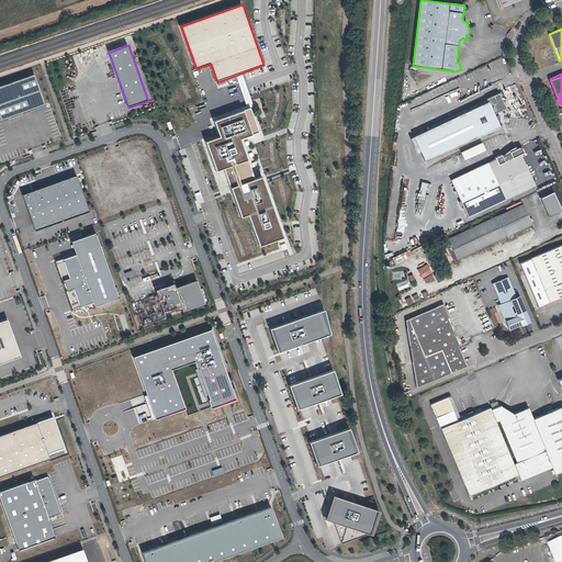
[(456,80),(447,85),(450,92),(459,88),(456,80)]
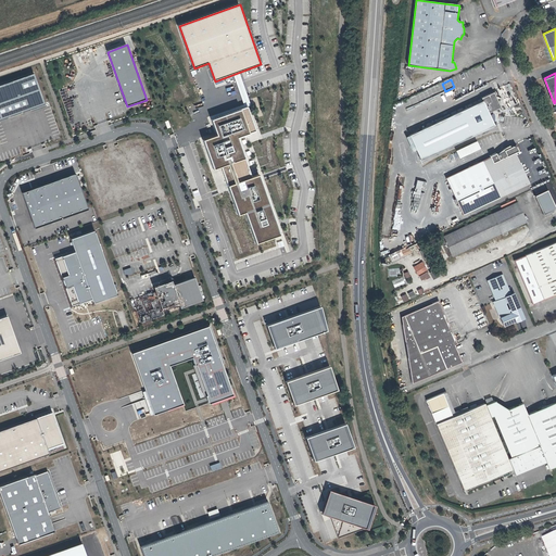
[(483,100),(484,102),(411,137),(421,161),(495,126),(490,114),(502,109),(495,93),(483,100)]
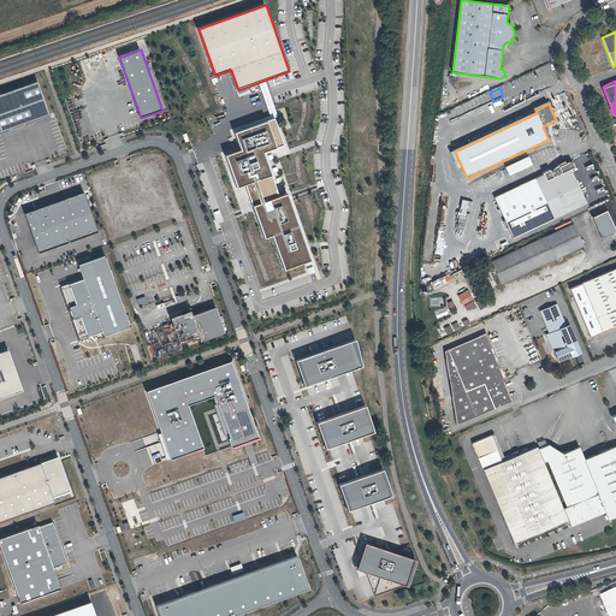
[(226,157),(237,189),(246,185),(265,240),(272,236),(284,271),(312,261),(288,195),(280,197),(265,153),(285,147),(274,119),(236,134),(242,150),(226,157)]
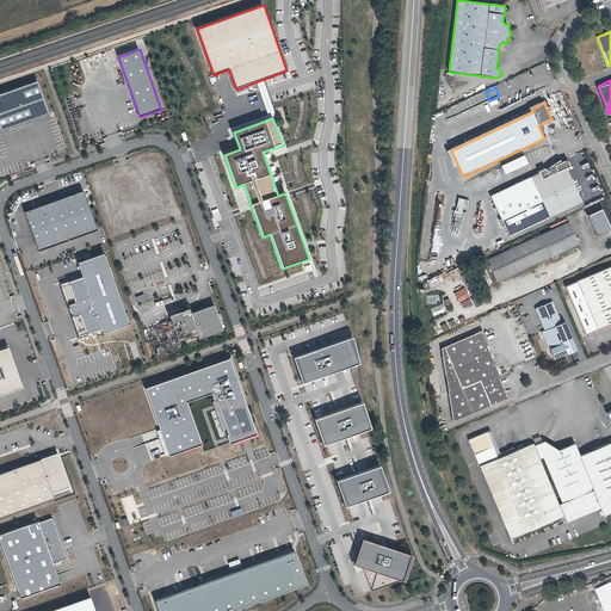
[(524,155),(500,166),(505,174),(528,164),(524,155)]
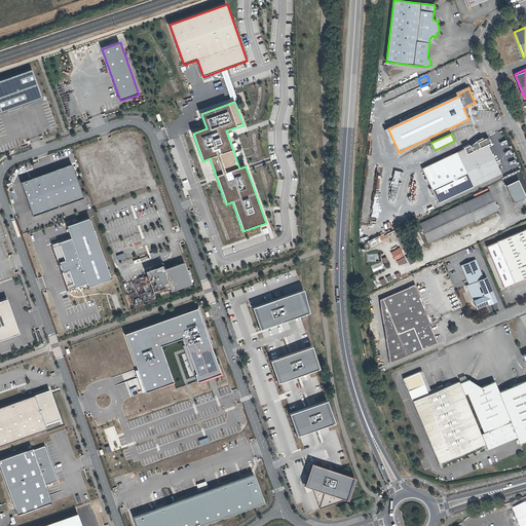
[(424,175),(487,145),(484,139),(421,168),(424,175)]
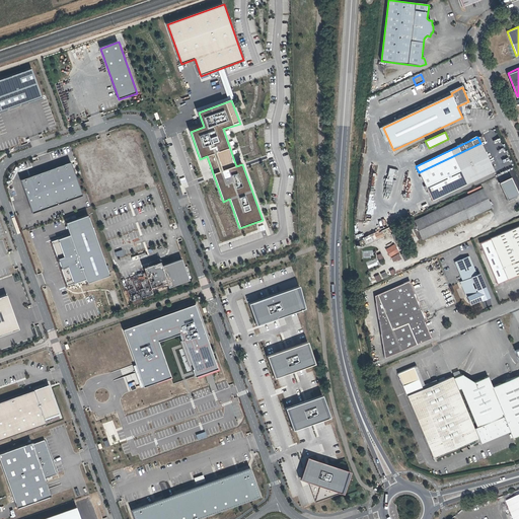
[(494,171),(480,143),(419,172),(432,201),(494,171)]
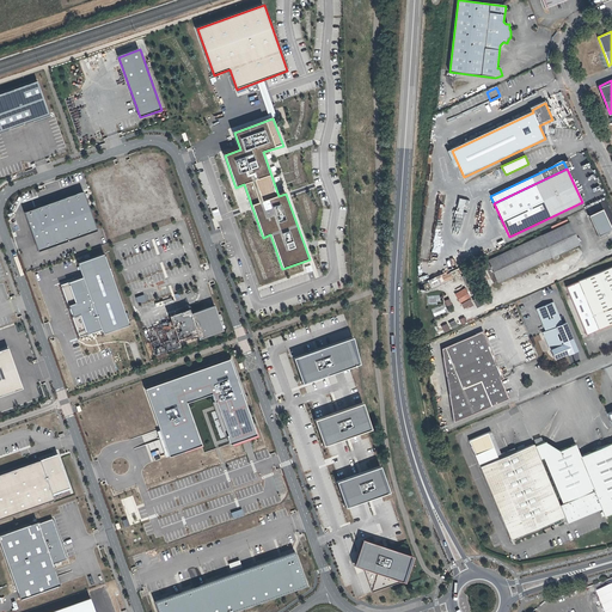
[(84,189),(25,209),(38,248),(97,227),(84,189)]
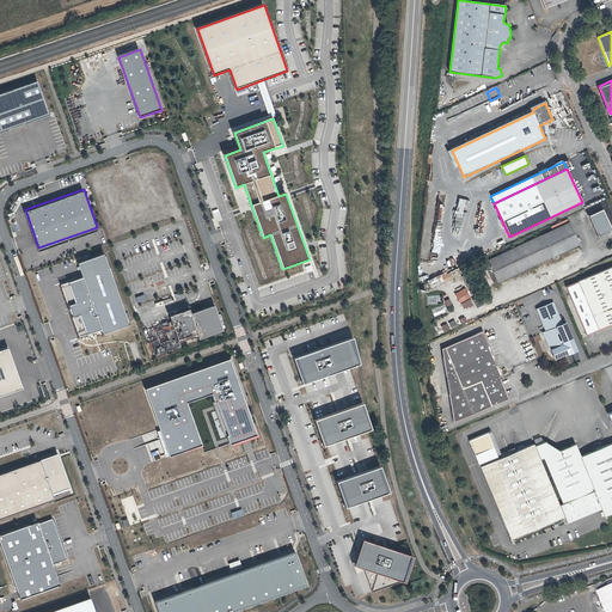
[(600,210),(586,216),(595,238),(610,231),(600,210)]
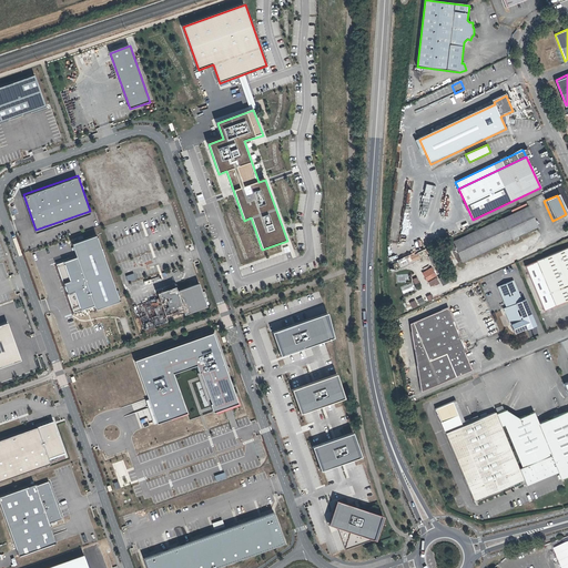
[(509,229),(535,216),(529,205),(504,217),(509,229)]
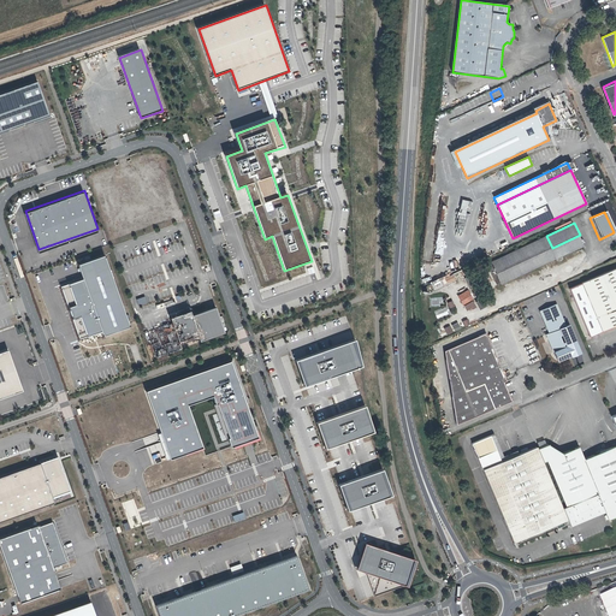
[(552,248),(556,258),(585,246),(580,235),(552,248)]
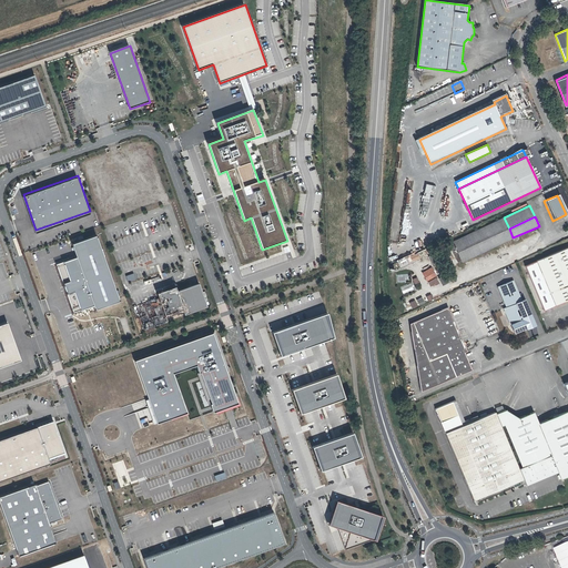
[(458,251),(509,229),(504,217),(445,245),(447,251),(457,246),(458,251)]
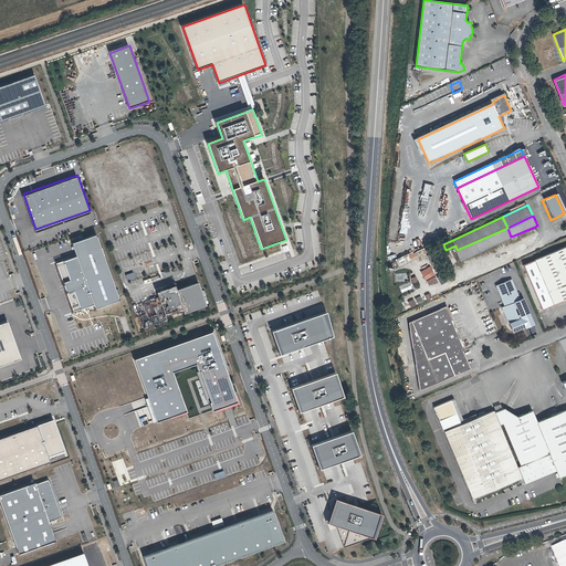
[(507,228),(457,250),(461,259),(511,237),(507,228)]
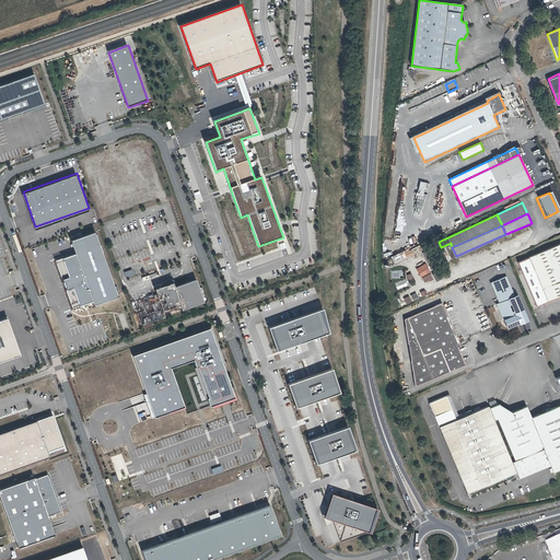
[(77,254),(55,261),(72,310),(92,302),(93,305),(118,296),(95,231),(71,240),(77,254)]
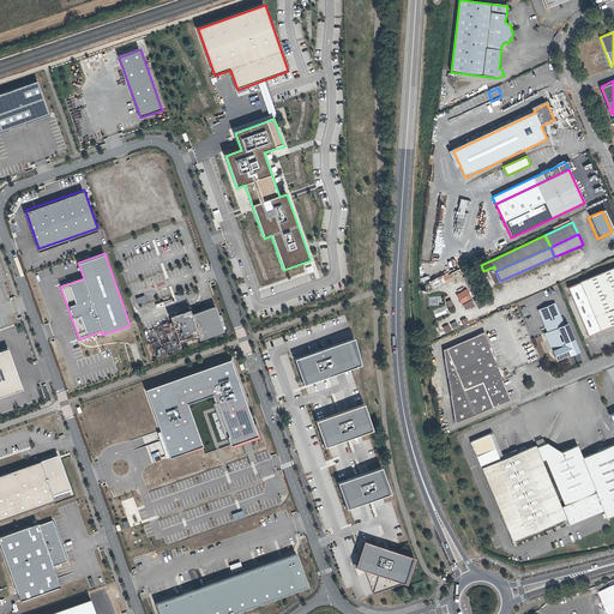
[(613,265),(566,286),(585,333),(613,321),(613,265)]
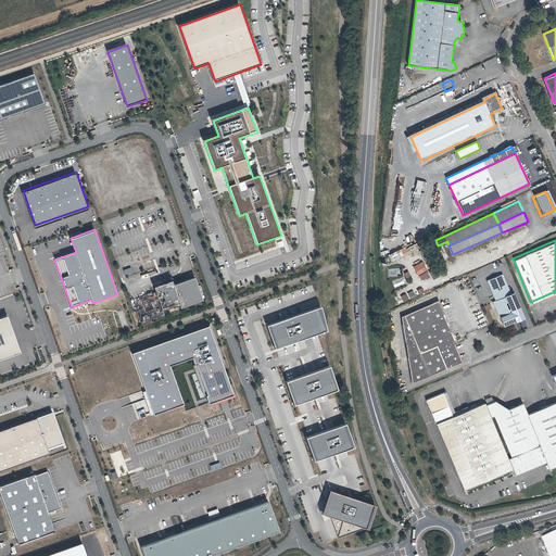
[(422,261),(413,266),(421,281),(430,277),(422,261)]
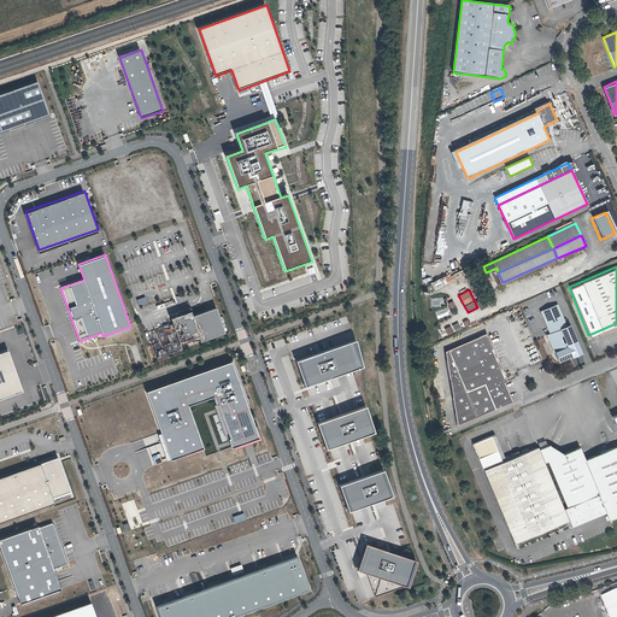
[(545,334),(553,353),(556,353),(559,362),(560,364),(573,359),(574,359),(583,354),(571,325),(569,327),(559,304),(539,312),(548,333),(545,334)]
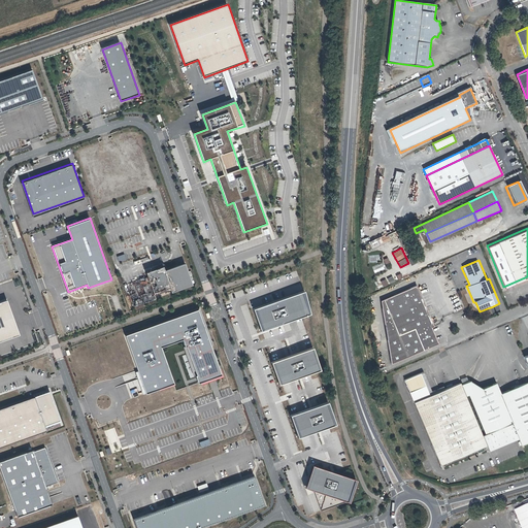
[(164,271),(162,267),(144,273),(146,278),(127,286),(127,285),(126,285),(133,307),(134,307),(134,306),(153,300),(154,301),(155,300),(153,295),(169,289),(171,294),(172,294),(171,293),(191,286),(191,287),(192,287),(184,264),(183,264),(184,265),(164,271)]
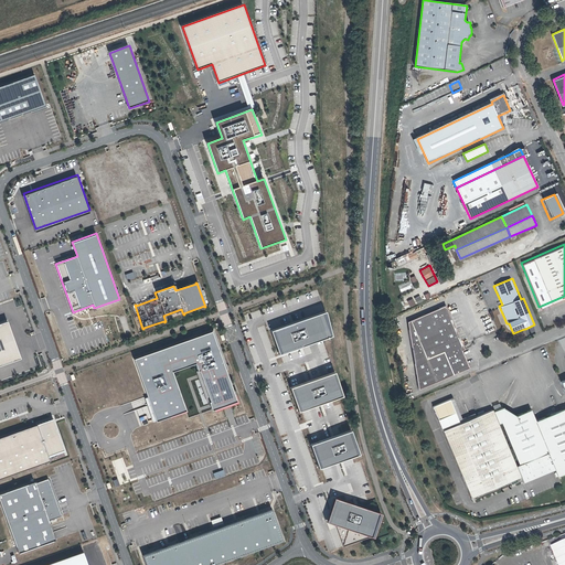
[(422,292),(413,297),(416,305),(425,300),(422,292)]
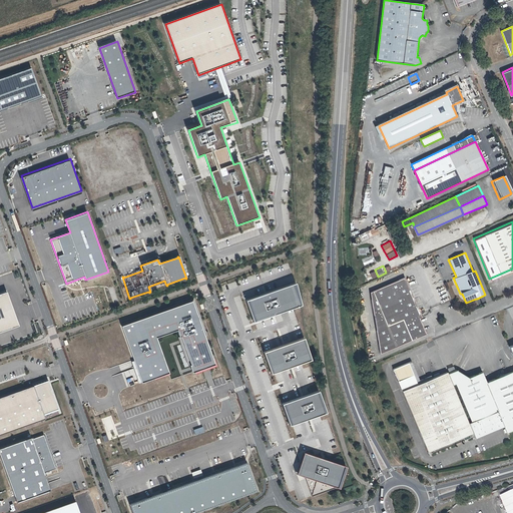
[(420,318),(422,317),(420,313),(406,277),(371,292),(381,353),(427,334),(420,318)]
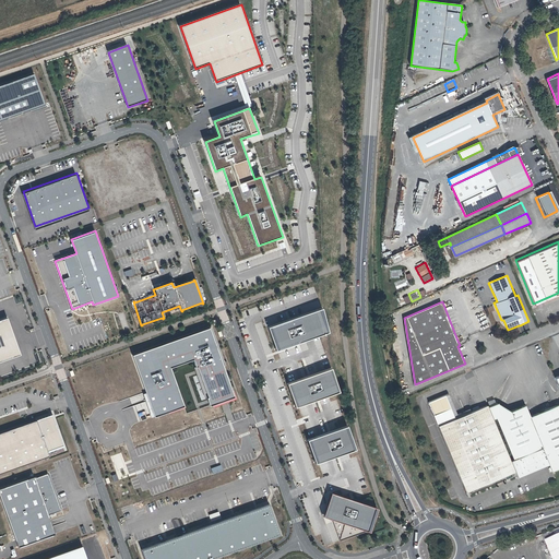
[(164,318),(181,311),(179,306),(162,312),(164,318)]
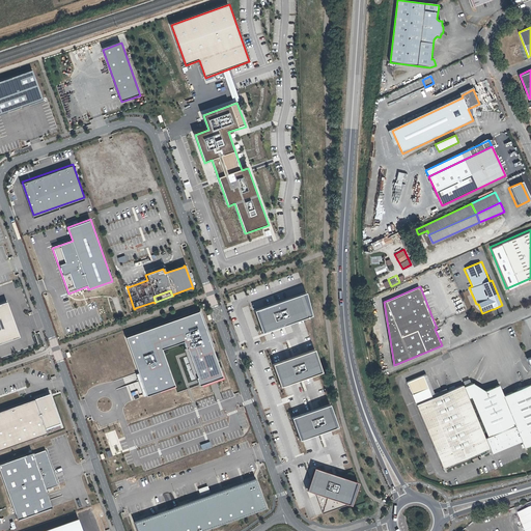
[(305,294),(255,310),(262,333),(313,316),(305,294)]
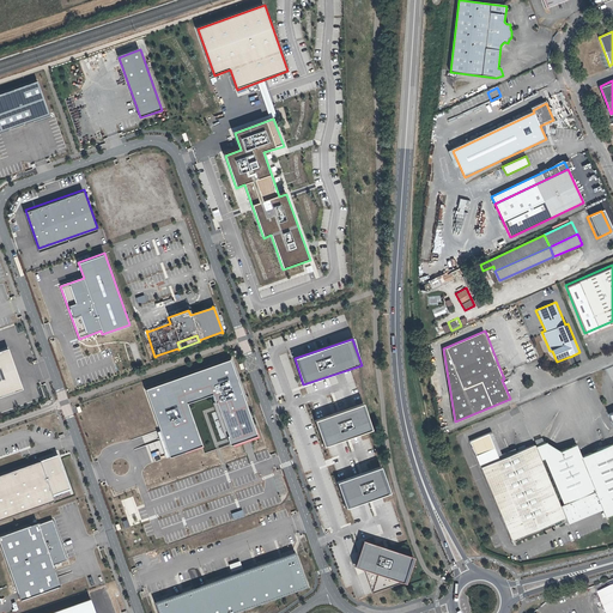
[(0,395),(22,388),(8,351),(0,353),(0,395)]
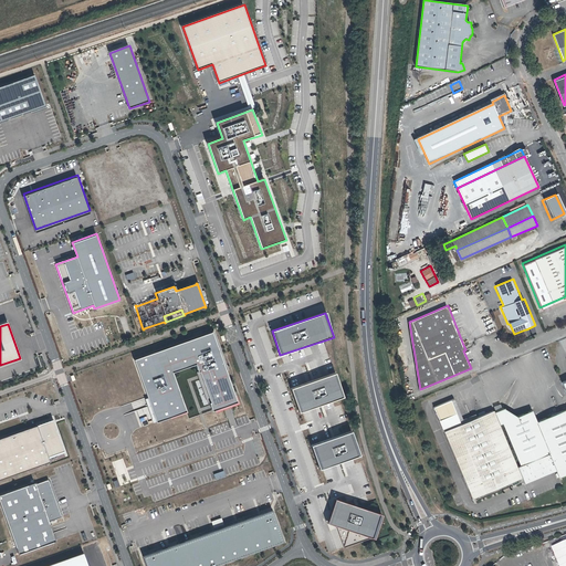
[(213,331),(134,358),(157,422),(187,412),(173,370),(196,363),(212,411),(239,401),(213,331)]
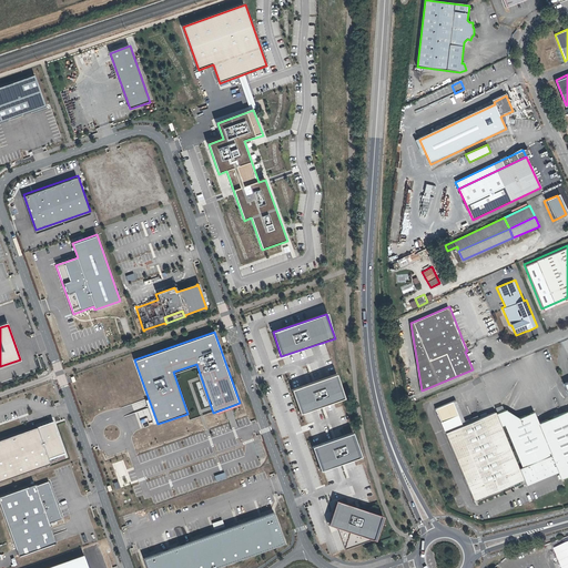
[(345,397),(337,374),(293,389),(301,412),(345,397)]
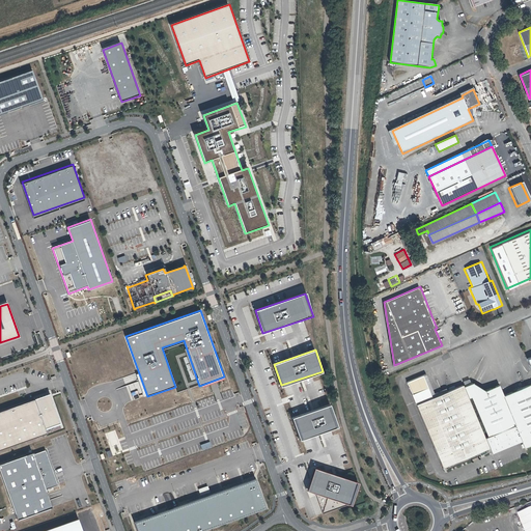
[(430,398),(446,392),(445,389),(434,394),(425,374),(421,376),(426,389),(430,398)]
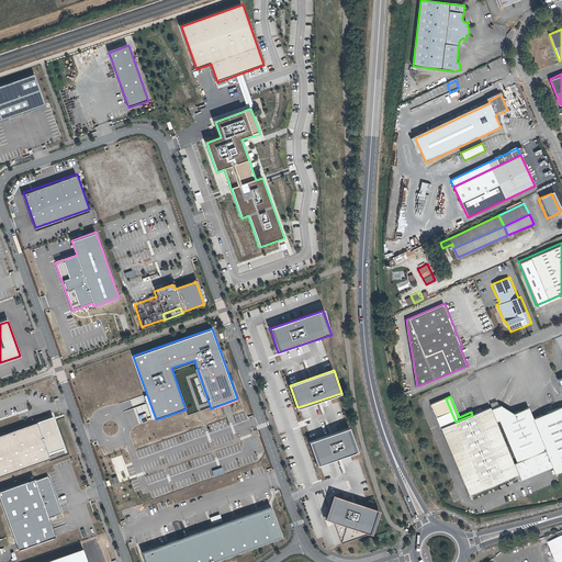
[(451,412),(446,398),(429,405),(435,418),(451,412)]
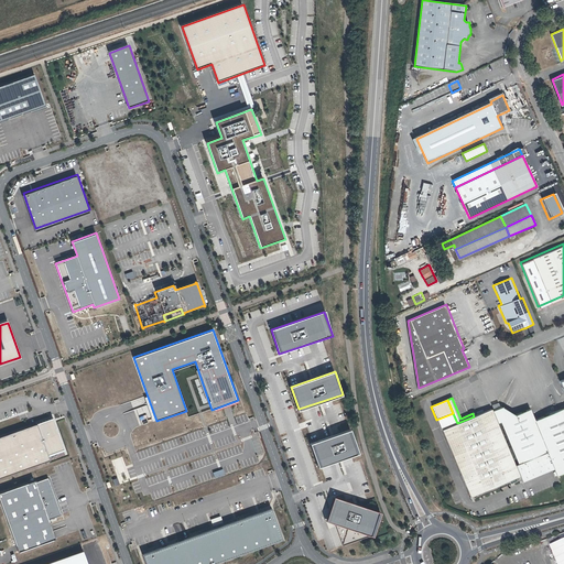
[(528,409),(513,415),(500,407),(491,411),(518,476),(519,475),(522,481),(553,468),(555,476),(563,472),(563,405),(533,420),(528,409)]
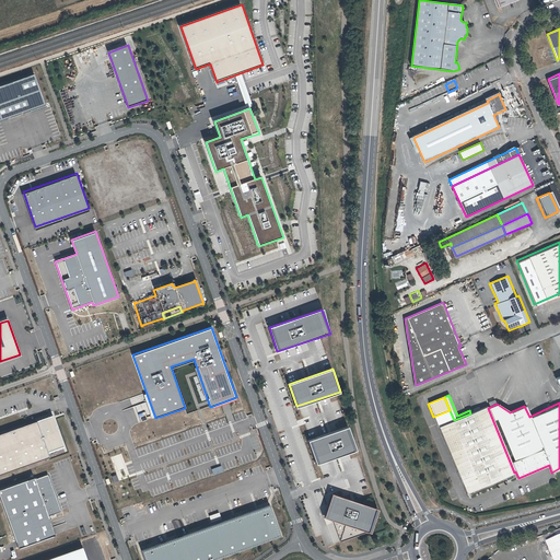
[(514,473),(488,408),(487,407),(470,413),(454,420),(439,428),(463,485),(467,483),(470,491),(473,494),(513,477),(512,474),(513,473),(514,473)]
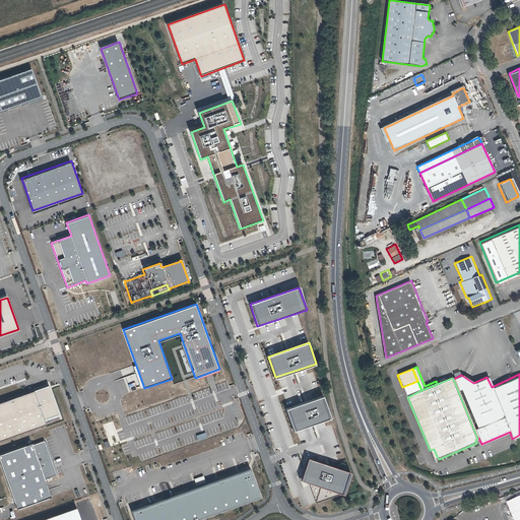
[(417,381),(402,387),(407,397),(421,390),(417,381)]
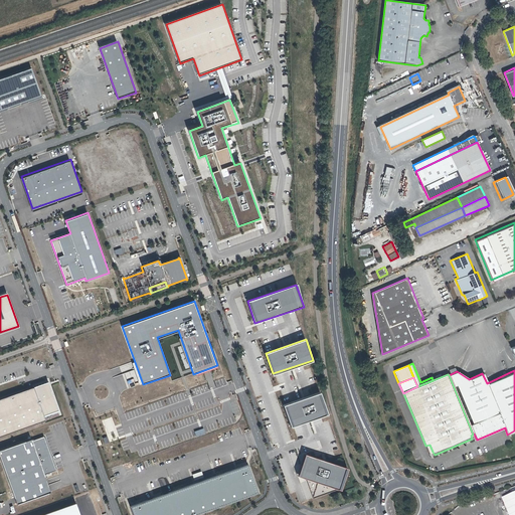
[(48,382),(0,399),(0,437),(46,420),(44,416),(58,411),(48,382)]
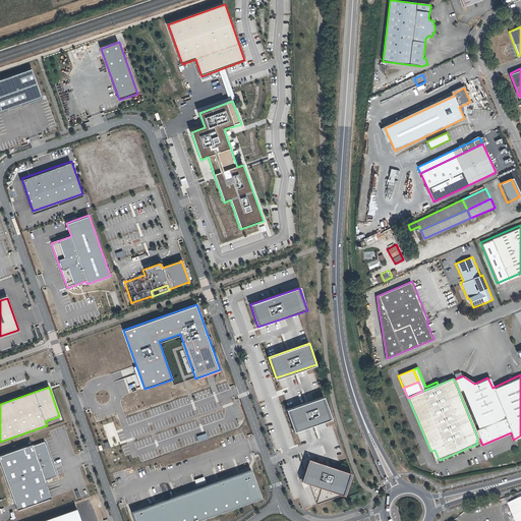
[(324,397),(288,410),(295,430),(332,417),(324,397)]
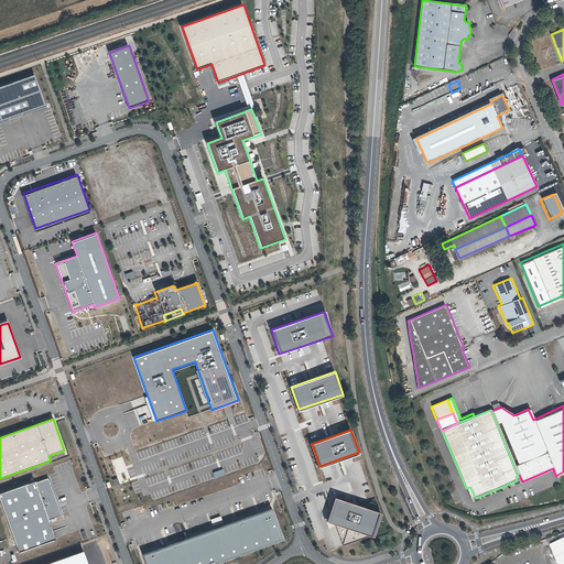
[(215,478),(225,474),(223,468),(213,473),(215,478)]
